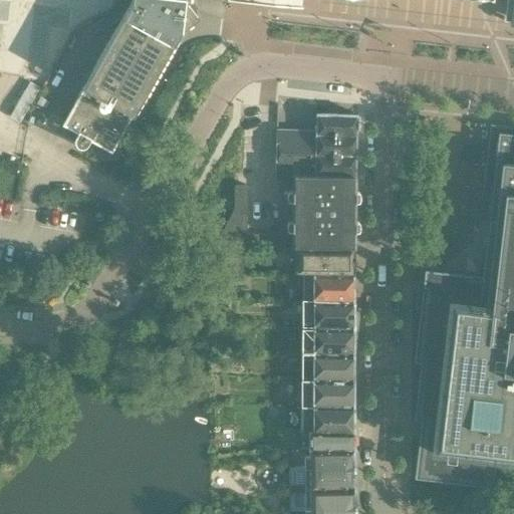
[(131,0),(132,2),(62,124),(76,134),(74,138),(73,139),(73,141),(73,142),(74,144),(74,145),(75,146),(76,147),(78,148),(79,148),(81,149),(83,148),(85,147),(86,146),(87,145),(89,141),(110,152),(181,29),(198,15),(185,0),(131,0)]
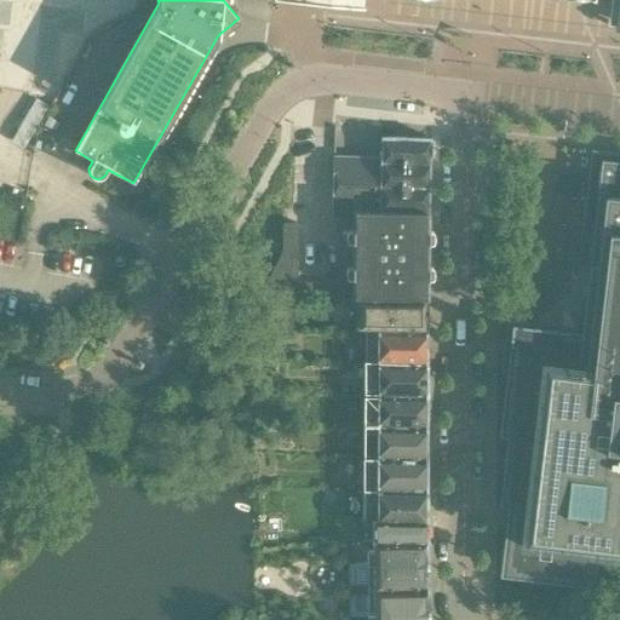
[(619,0),(609,0),(608,21),(607,26),(612,27),(613,27),(613,32),(619,32),(619,0)]
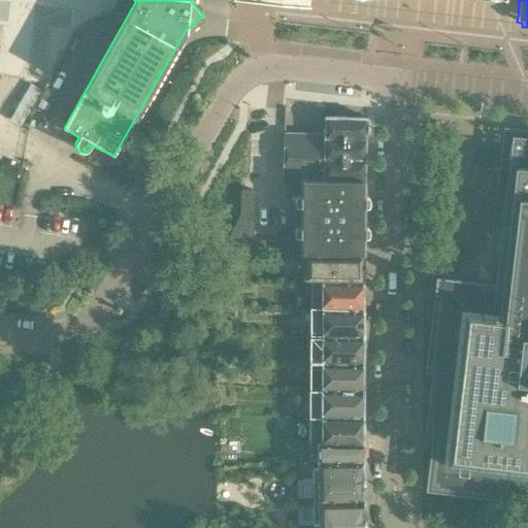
[(277,22),(277,24),(370,35),(371,33),(277,22)]
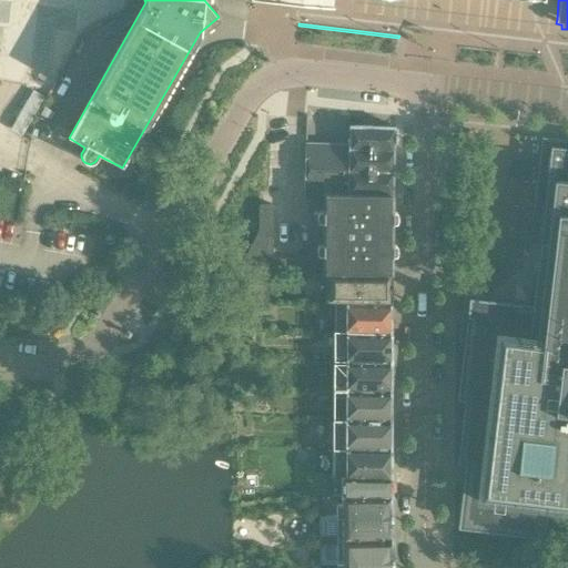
[(396,54),(295,43),(295,46),(396,57),(396,54)]
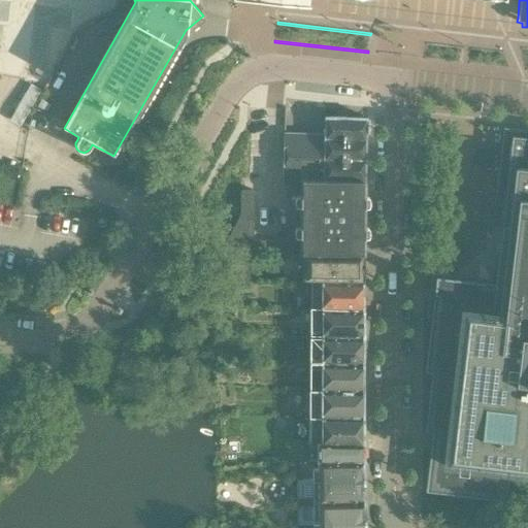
[(284,179),(301,180),(324,180),(365,182),(366,119),(325,118),(325,134),(285,133),(284,179)]
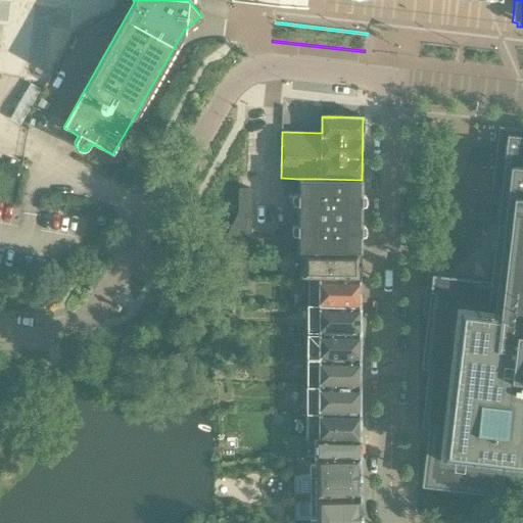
[(426,314),(420,367),(427,368),(420,427),(429,428),(427,444),(426,444),(421,486),(422,486),(443,489),(446,489),(467,491),(501,495),(504,467),(522,468),(522,131),(508,129),(500,128),(498,134),(491,194),(490,193),(489,197),(493,198),(493,196),(500,197),(496,219),(495,230),(488,229),(484,232),(483,231),(481,231),(480,246),(481,247),(454,270),(454,273),(454,277),(432,274),(431,279),(430,279),(430,282),(431,282),(429,297),(428,297),(428,298),(426,314)]
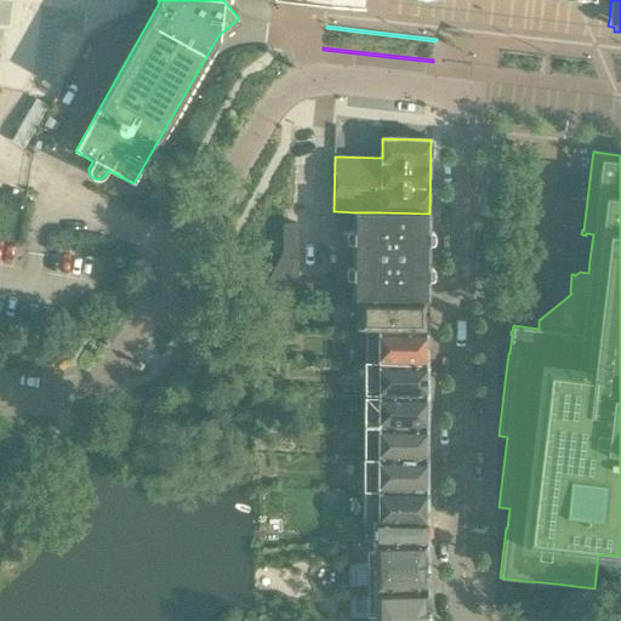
[(381,212),(354,212),(353,297),(429,298),(429,214),(381,212)]
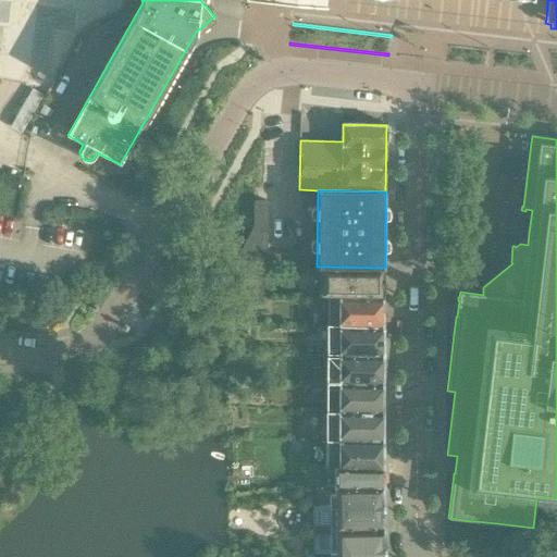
[(243,248),(268,249),(268,201),(255,201),(255,226),(243,248)]
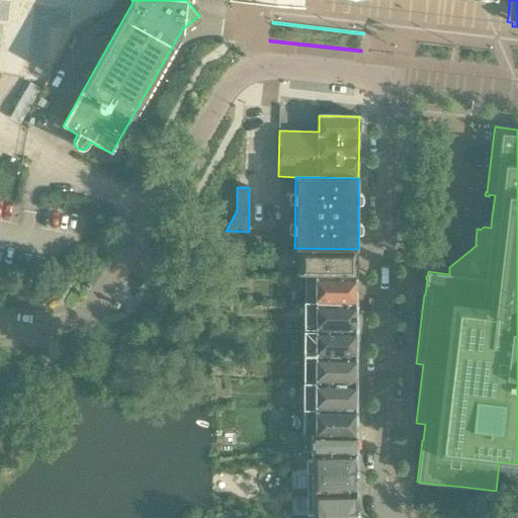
[(358,250),(296,249),(297,275),(306,276),(357,276),(357,260),(358,260),(358,250)]
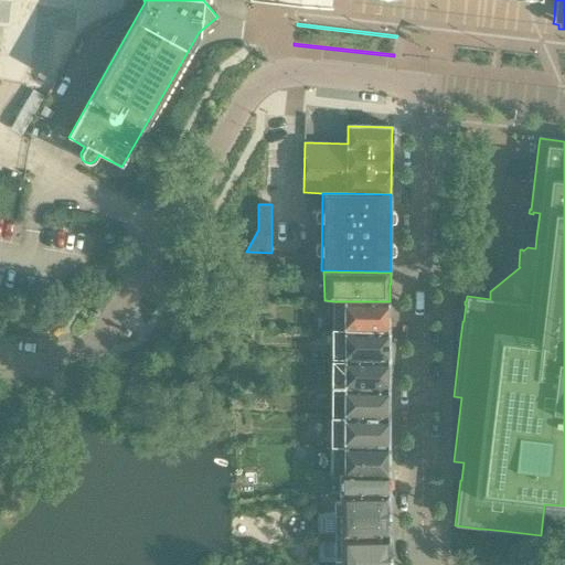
[(333,301),(333,330),(390,331),(390,301),(333,301)]
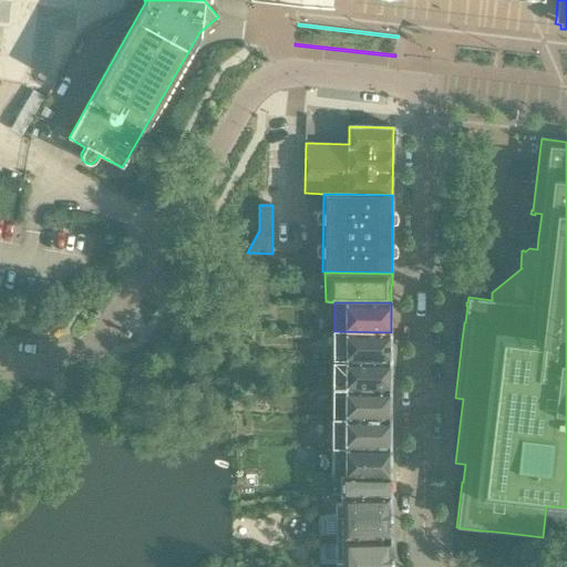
[(334,331),(334,361),(391,361),(391,332),(334,331)]
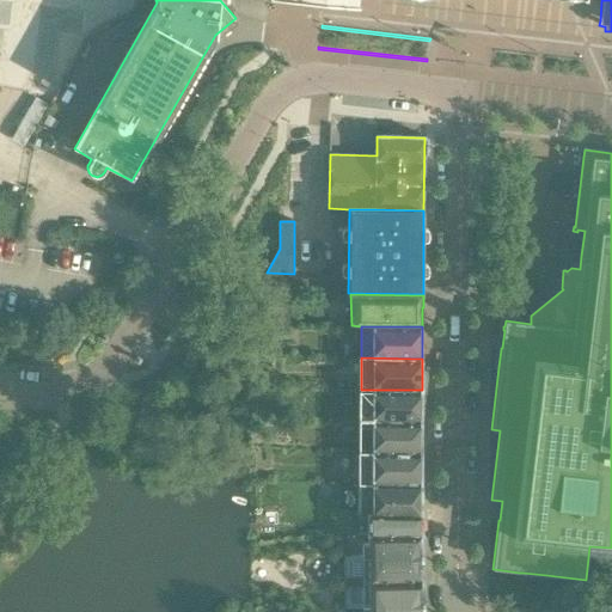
[(361,390),(360,421),(422,422),(422,390),(361,390)]
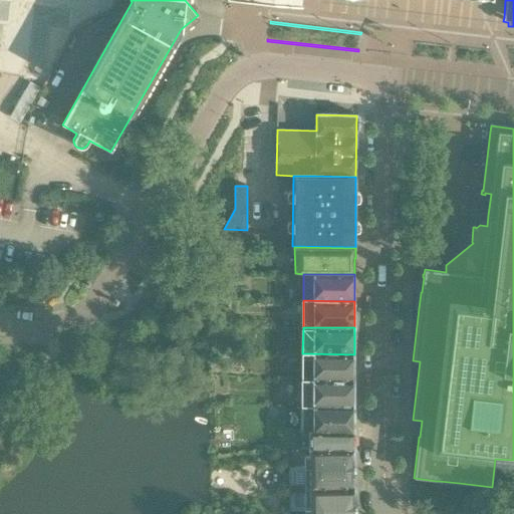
[(302,353),(302,379),(353,380),(354,354),(302,353)]
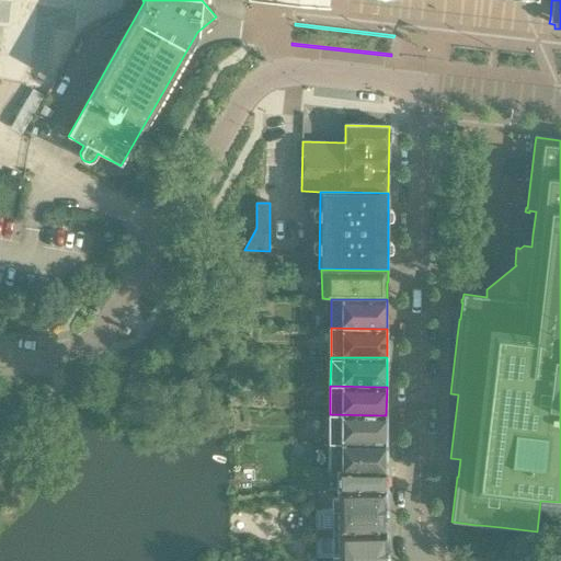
[(330,414),(330,444),(386,443),(386,415),(330,414)]
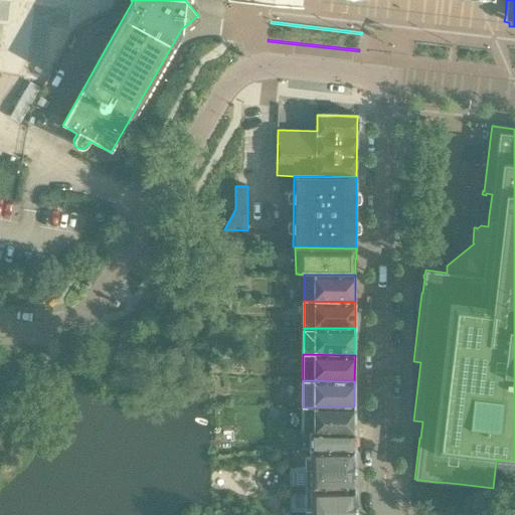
[(302,434),(310,434),(354,434),(354,406),(303,407),(302,434)]
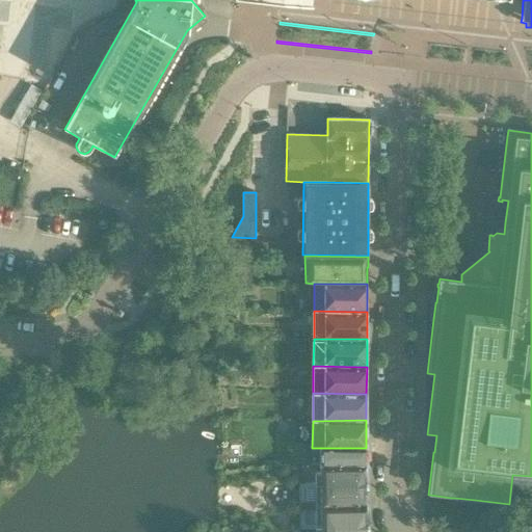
[(312,464),(320,464),(366,464),(366,448),(320,448),(312,448),(312,464)]
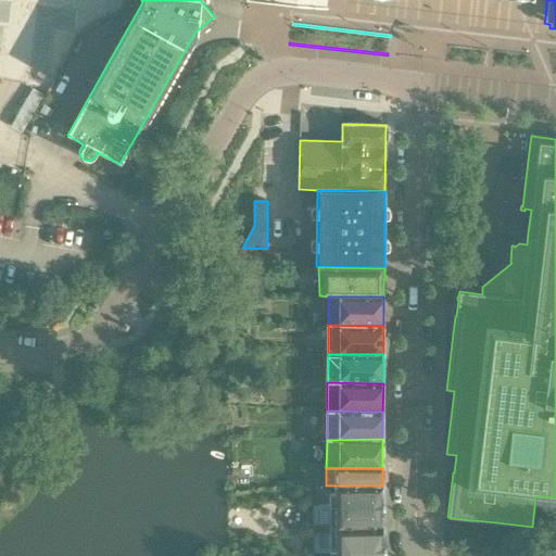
[(314,505),(314,529),(383,528),(382,485),(335,485),(335,494),(329,494),(329,505),(314,505)]
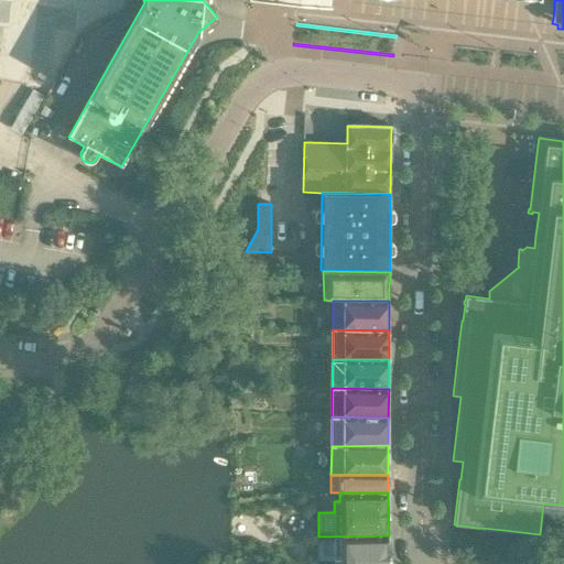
[(389,563),(389,535),(318,537),(320,560),(335,560),(335,563),(389,563)]
